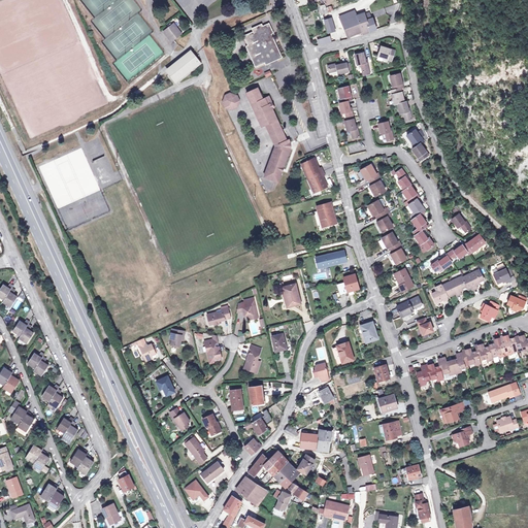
[(331,5),(326,7),(325,4),(321,5),(323,14),(333,9),(331,5)]
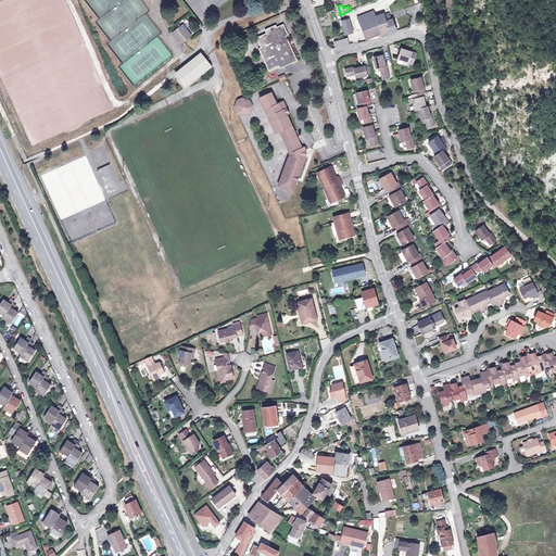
[(359,17),(362,24),(377,17),(375,11),(359,17)]
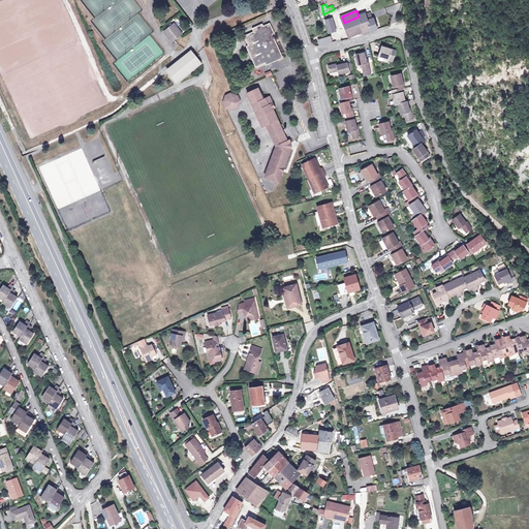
[(372,19),(372,20),(370,14),(365,17),(364,14),(359,17),(344,23),(349,37),(362,33),(363,35),(374,30),(376,30),(372,19)]
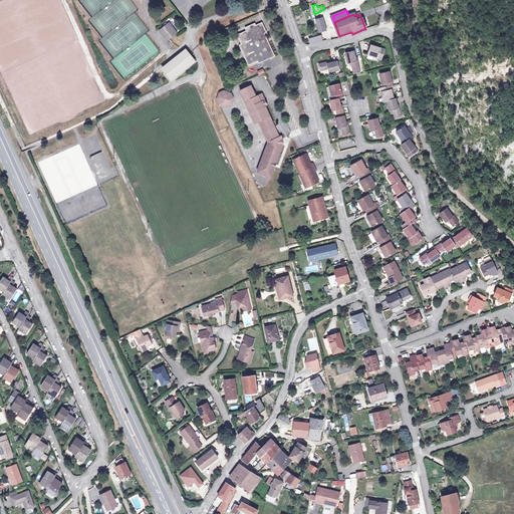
[(327,30),(324,18),(316,20),(318,30),(319,32),(327,30)]
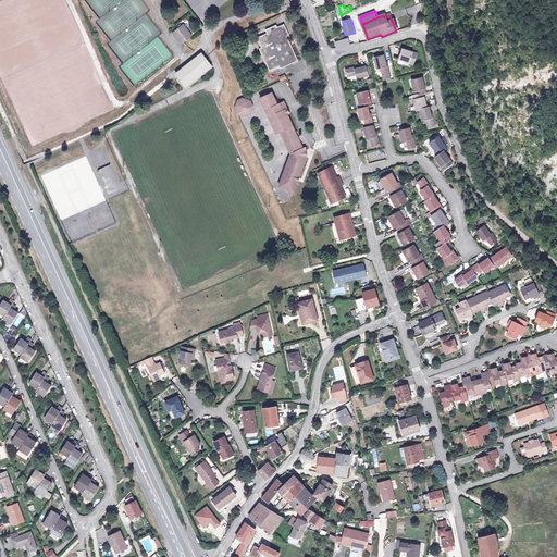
[(183,26),(173,35),(182,46),(184,44),(192,37),(183,26)]
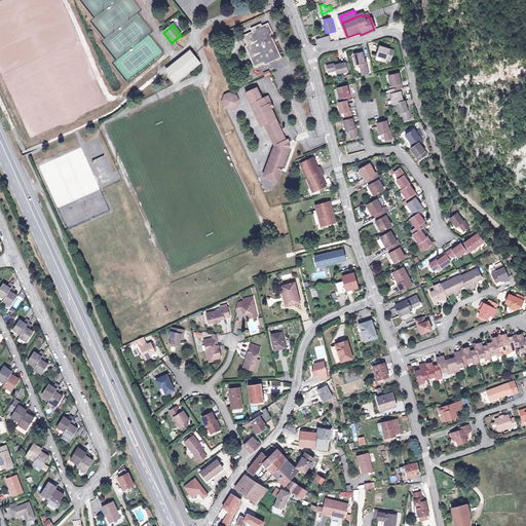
[(265,67),(280,60),(270,35),(272,35),(268,26),(262,28),(261,26),(252,30),(253,33),(242,37),(248,47),(246,48),(254,68),(264,64),(265,67)]
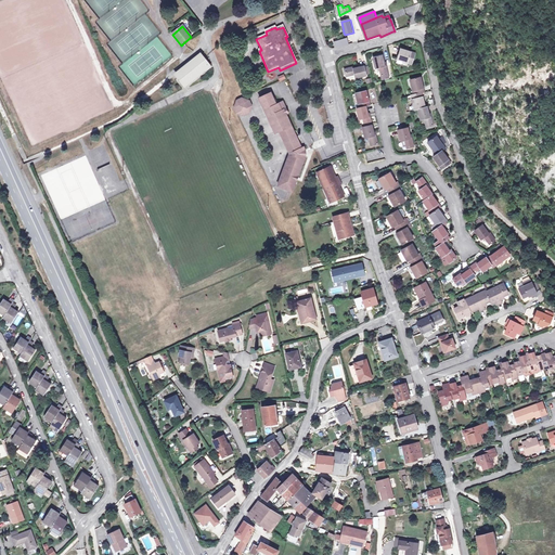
[(411,63),(414,54),(399,49),(396,59),(411,63)]
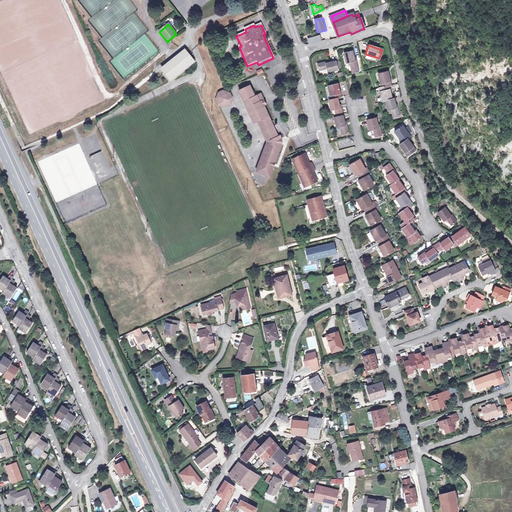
[(351,70),(357,68),(355,60),(354,61),(351,51),(343,53),(346,63),(349,62),(351,70)]
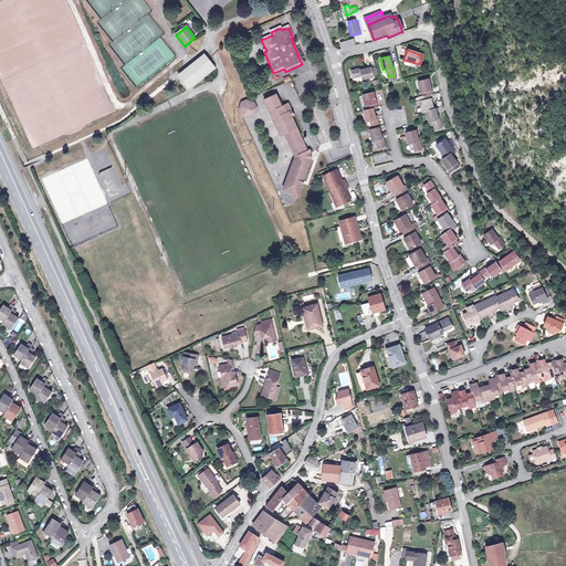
[(190,87),(212,69),(207,62),(205,59),(182,77),(190,87)]
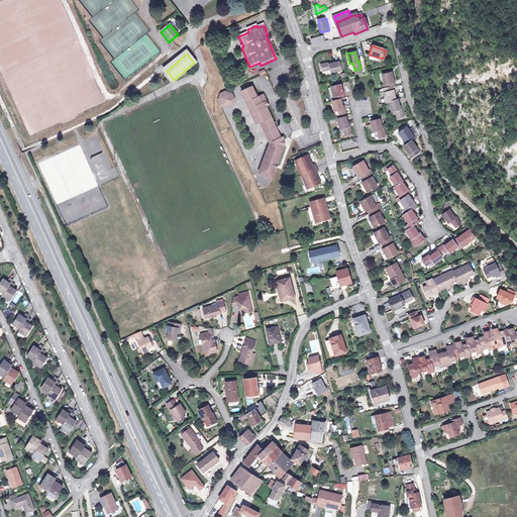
[(331,72),(339,70),(337,61),(328,63),(328,62),(320,64),(322,71),(330,68),(331,72)]
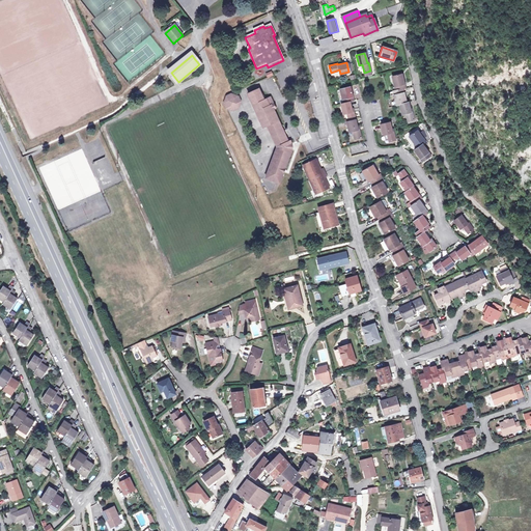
[(392,77),(396,90),(402,89),(406,88),(401,74),(392,77)]
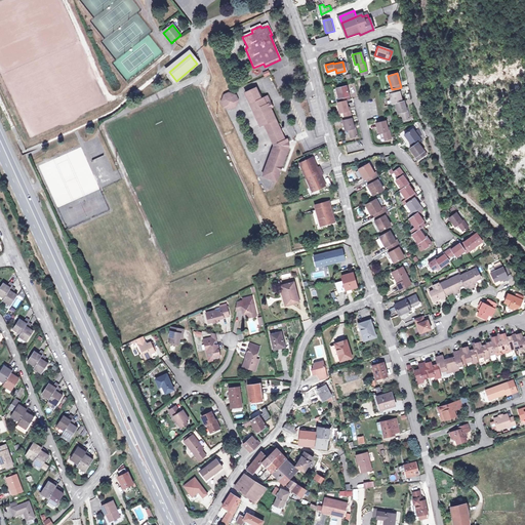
[(336,88),(339,102),(345,101),(349,99),(346,86),(336,88)]
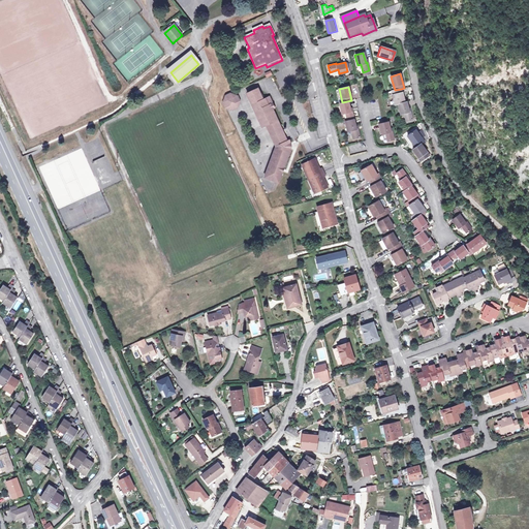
[(405,103),(401,89),(395,90),(392,91),(394,99),(393,101),(394,105),(396,105),(398,104),(405,103)]
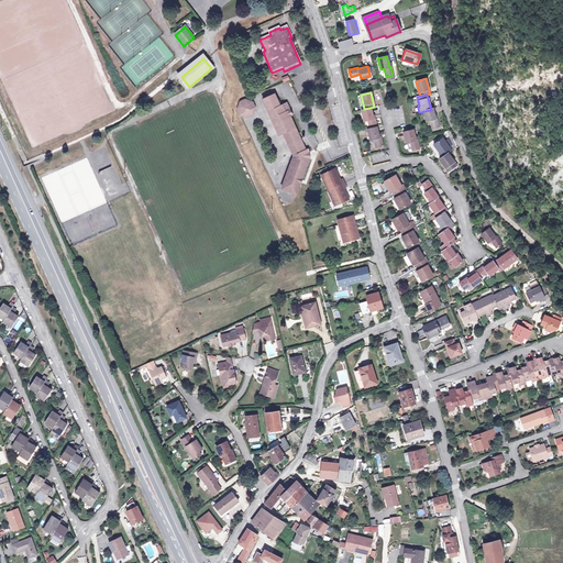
[(296,196),(309,161),(309,154),(307,151),(305,152),(288,113),(289,112),(286,106),(279,108),(274,96),(263,101),(279,136),(283,135),(294,158),(282,190),(296,196)]
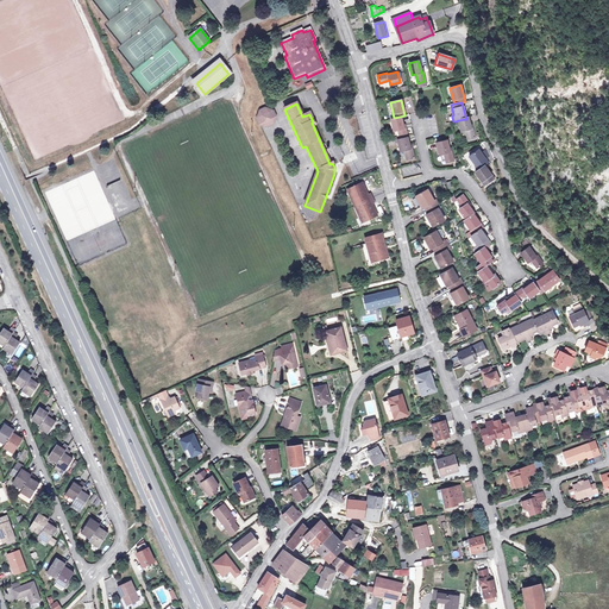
[(265,129),(271,126),(275,119),(271,112),(265,110),(258,112),(256,119),(258,126),(265,129)]
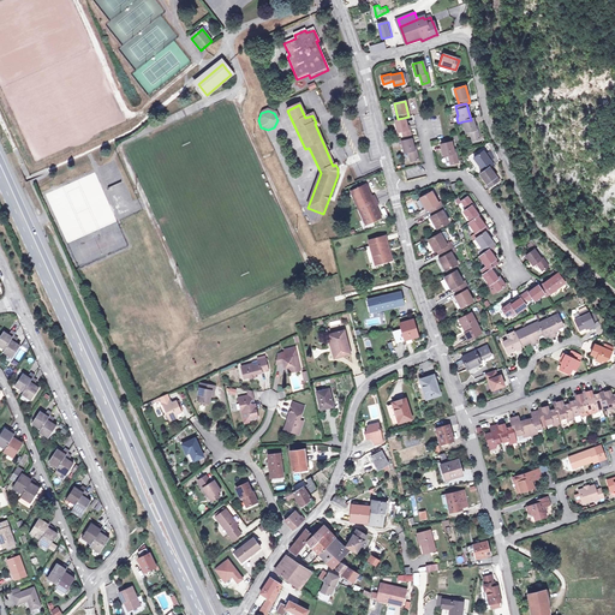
[(407,130),(404,118),(398,119),(395,120),(398,131),(401,131),(404,141),(411,138),(408,129),(407,130)]
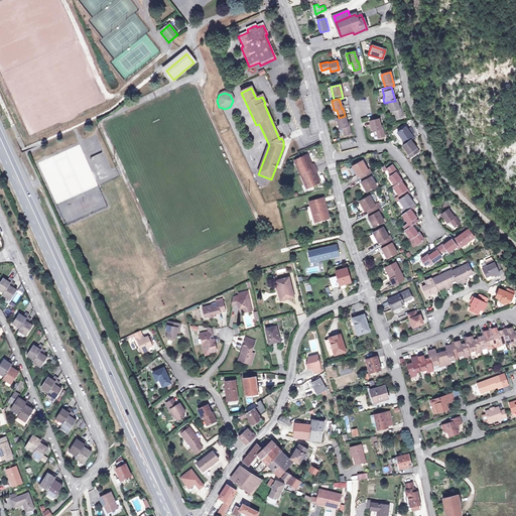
[(396,100),(395,101),(388,102),(390,111),(394,110),(396,118),(402,116),(400,109),(398,109),(396,100)]
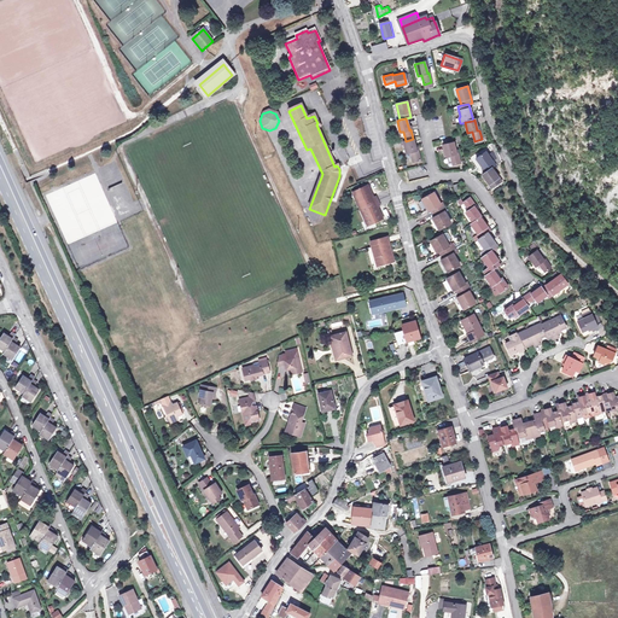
[(415,151),(413,139),(406,141),(402,143),(406,153),(409,153),(412,162),(419,159),(417,151),(415,151)]
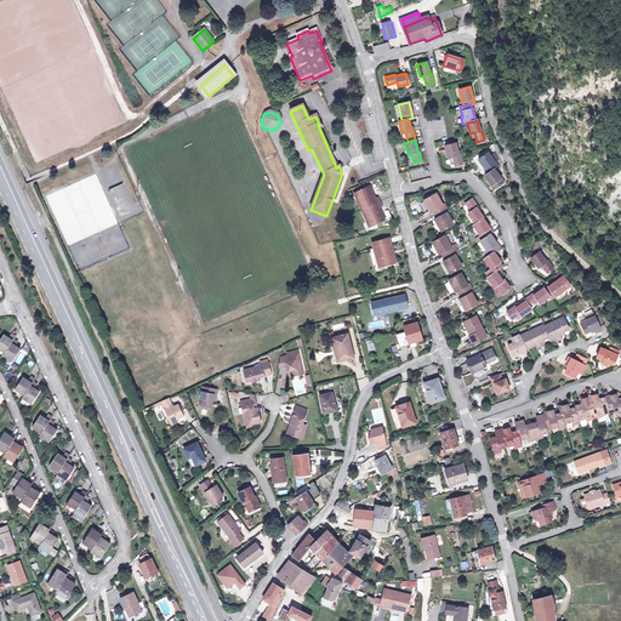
[(457,155),(455,143),(455,144),(445,146),(448,158),(453,157),(455,165),(462,164),(460,154),(457,155)]
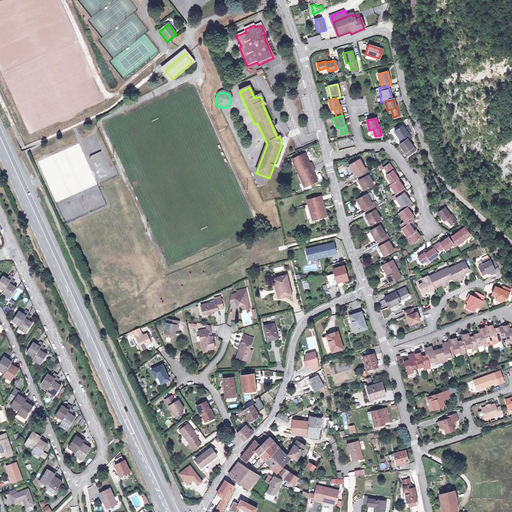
[(394,132),(402,144),(407,140),(410,138),(407,134),(404,129),(402,126),(394,132)]
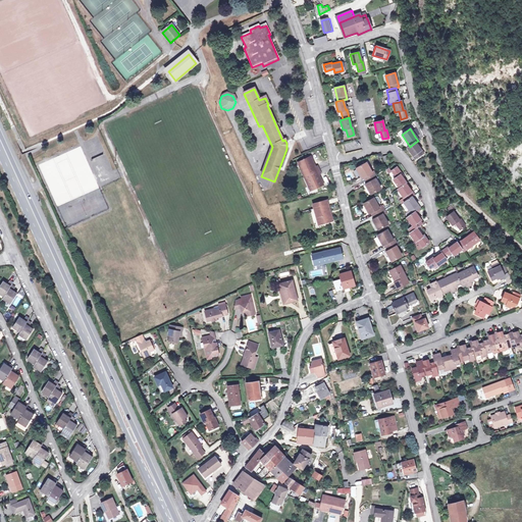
[(423,154),(415,143),(410,147),(407,149),(415,160),(423,154)]
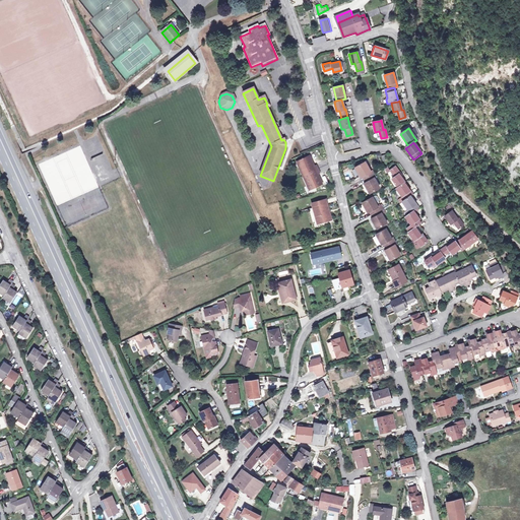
[(60,153),(76,196),(98,188),(80,145),(60,153)]
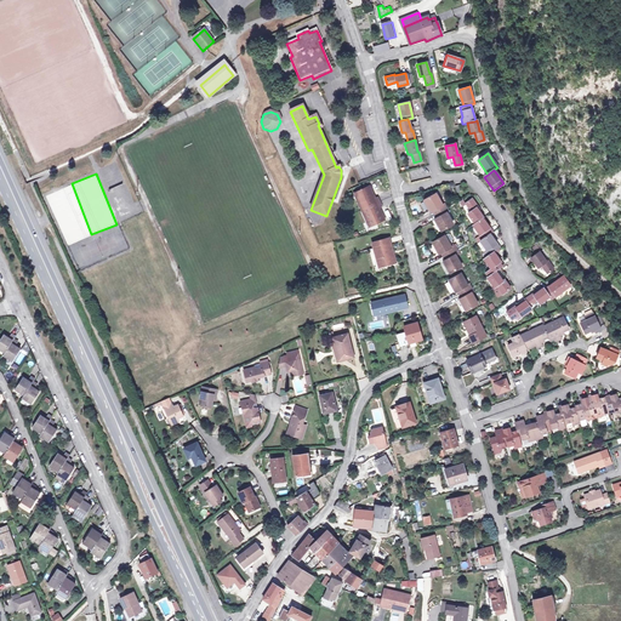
[(119,195),(123,204),(131,200),(125,183),(109,189),(113,197),(119,195)]
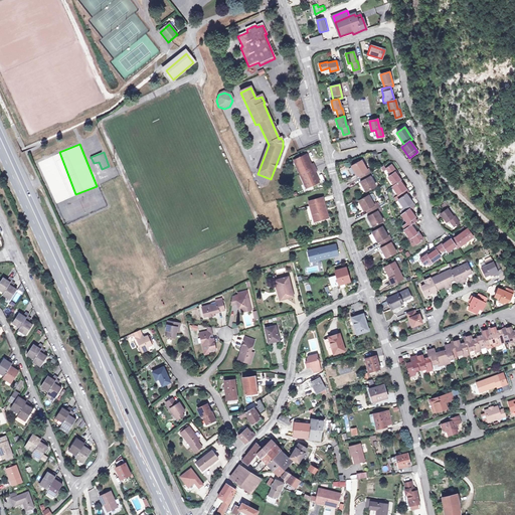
[(304,155),(297,158),(299,162),(294,164),(298,174),(313,167),(311,164),(309,165),(304,155)]
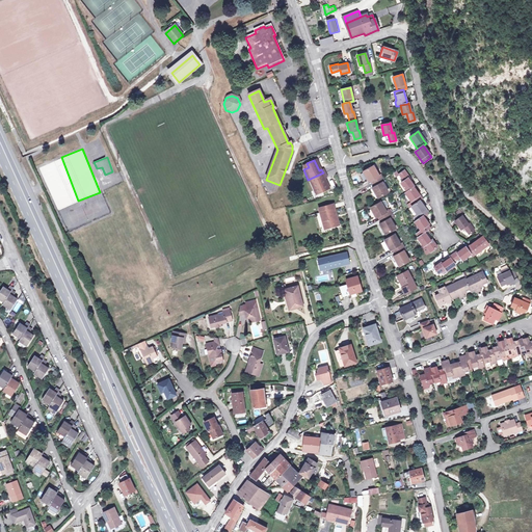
[(373,179),(375,182),(381,179),(379,176),(377,176),(372,166),(363,170),(368,181),(373,179)]
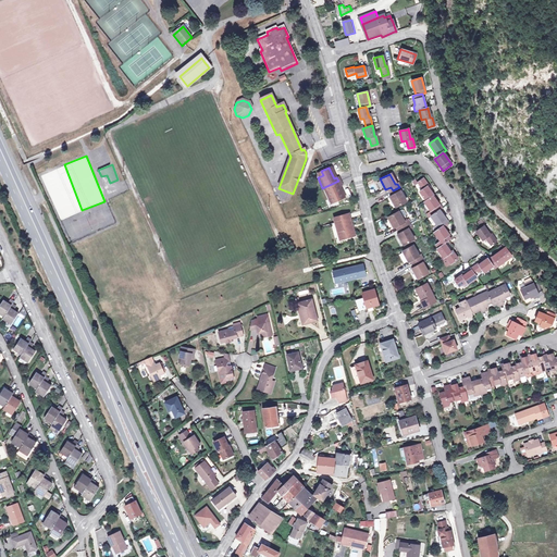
[(419,194),(425,202),(432,198),(433,197),(426,188),(428,187),(422,180),(417,183),(416,182),(412,184),(416,187),(418,185),(422,192),(419,194)]
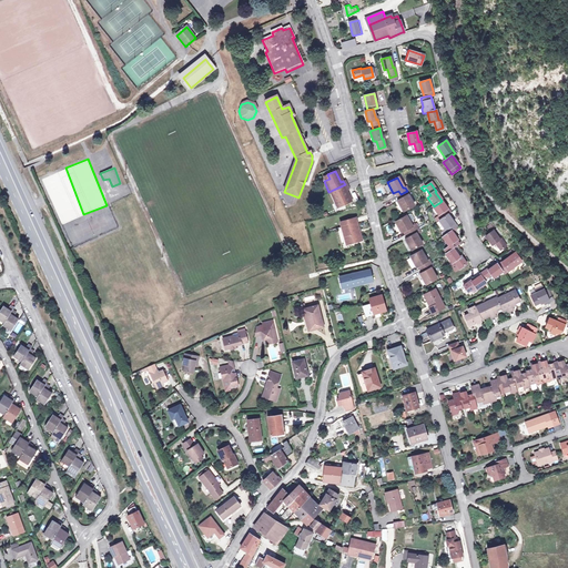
[(345,184),(328,192),(335,208),(350,201),(344,190),(346,189),(345,184)]
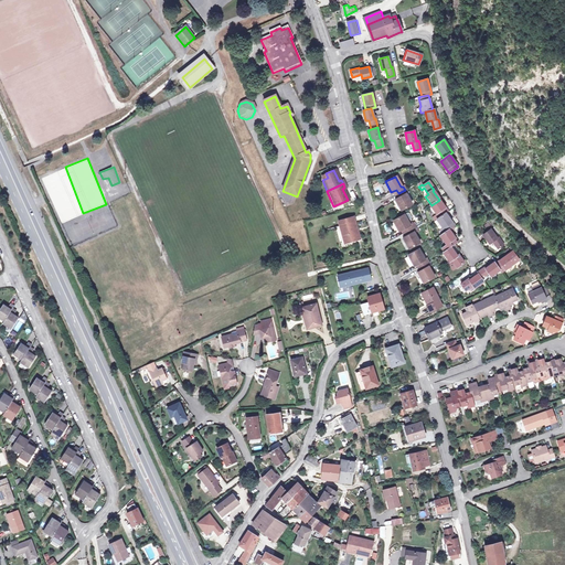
[(406,193),(405,190),(398,193),(400,196),(395,200),(401,210),(409,204),(404,194),(406,193)]
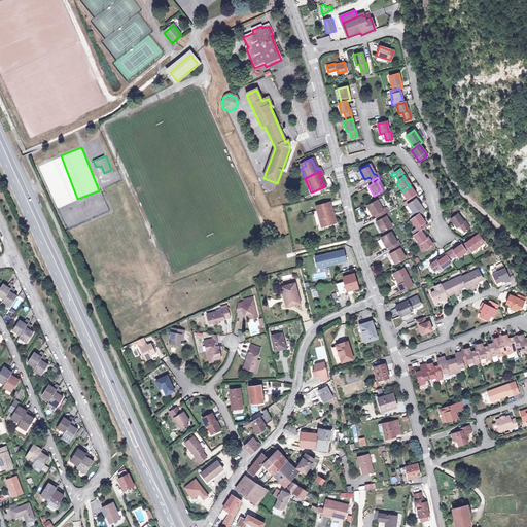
[(417,199),(409,187),(402,191),(400,192),(409,205),(416,200),(417,199)]
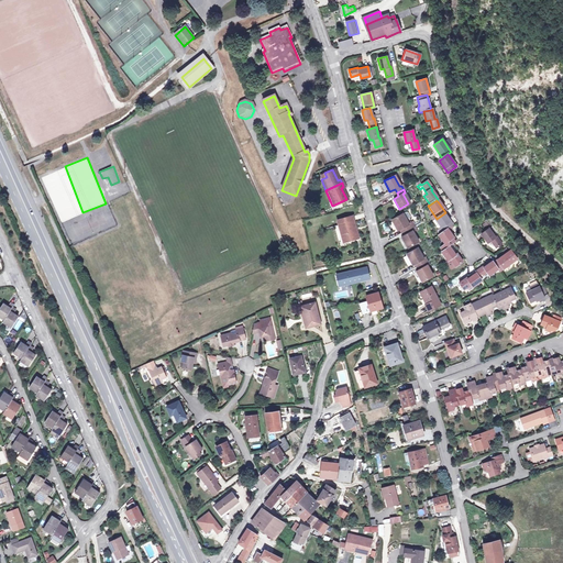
[(403,228),(405,232),(415,227),(412,222),(408,224),(406,220),(403,214),(403,213),(393,219),(398,230),(403,228)]
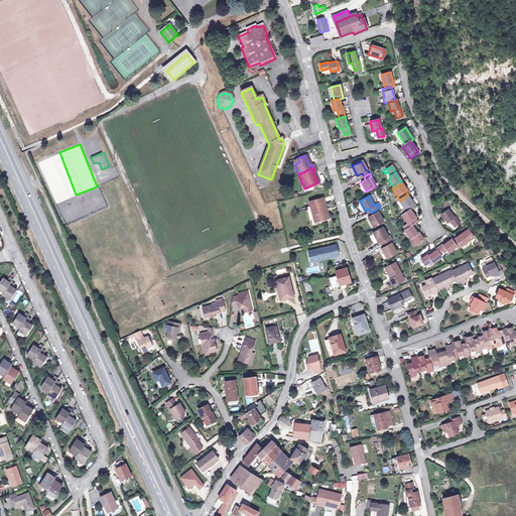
[(415,208),(407,196),(400,201),(398,202),(404,210),(407,214),(410,211),(415,208)]
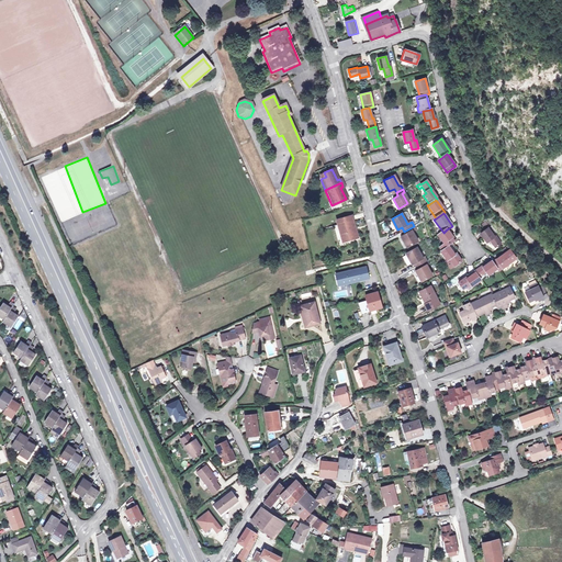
[(341,242),(352,239),(352,240),(357,239),(351,218),(336,222),(337,227),(340,226),(343,235),(339,235),(341,242)]
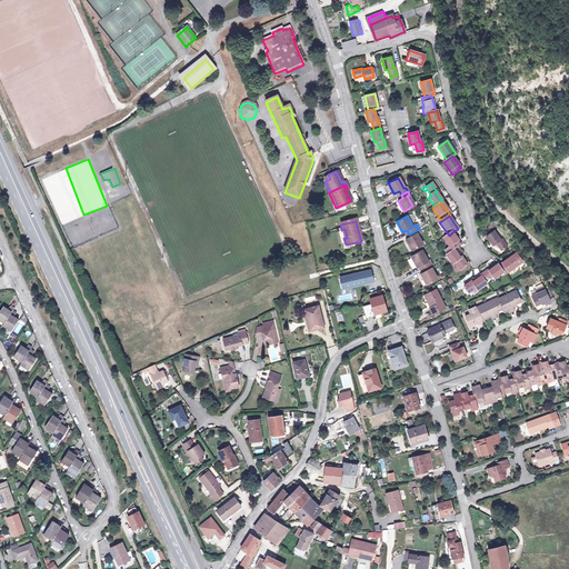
[(485,231),(489,236),(496,227),(490,223),(485,231)]
